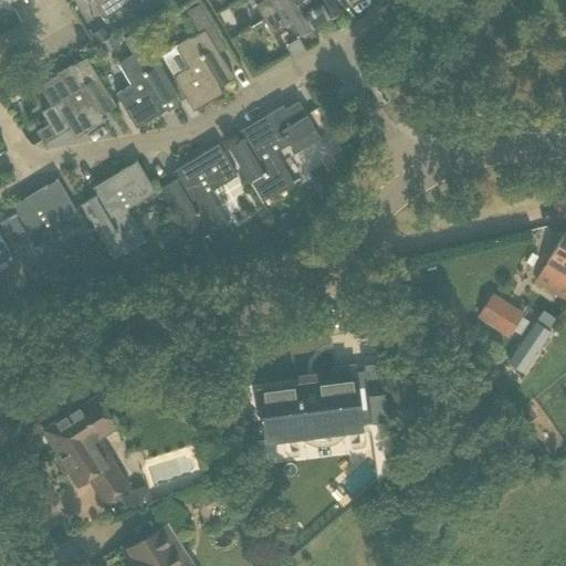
[(0,0),(0,16),(8,30),(21,21),(8,0),(0,0)]
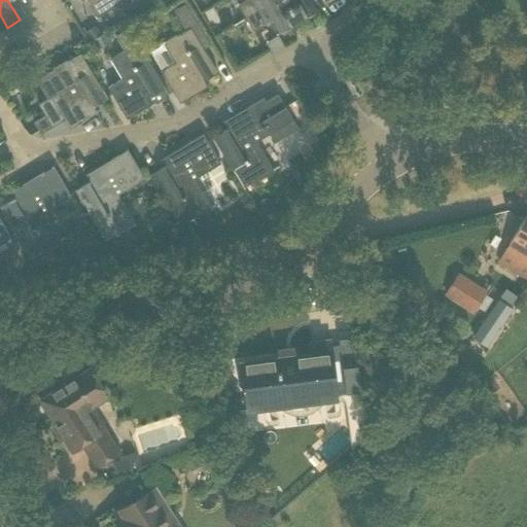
[(88,0),(97,14),(116,3),(120,8),(134,0),(88,0)]
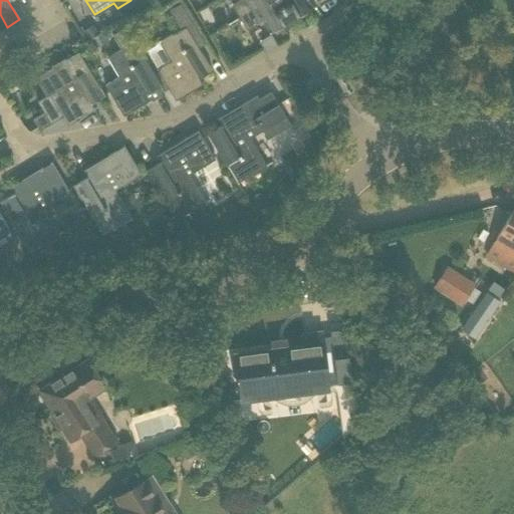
[(268,0),(237,0),(231,4),(240,17),(268,0)]
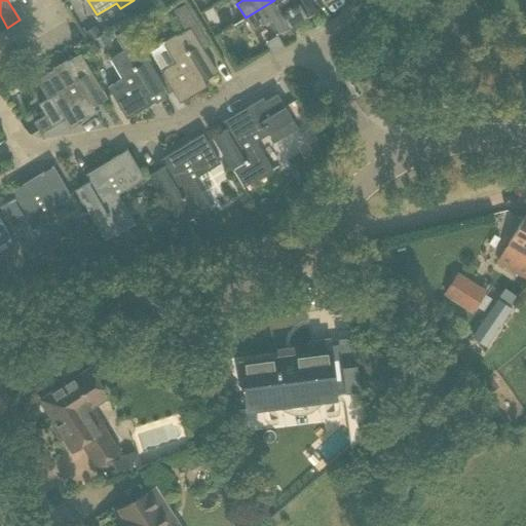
[(268,21),(276,34),(285,29),(289,27),(331,0),(274,0),(246,17),(253,30),(268,21)]
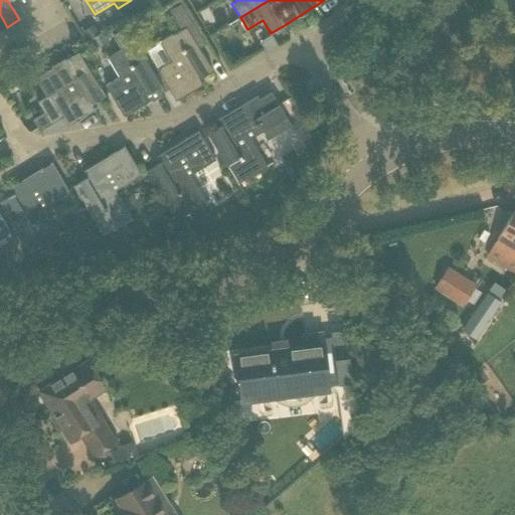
[(193,37),(200,48),(205,44),(181,4),(172,9),(184,28),(187,27),(193,37)]
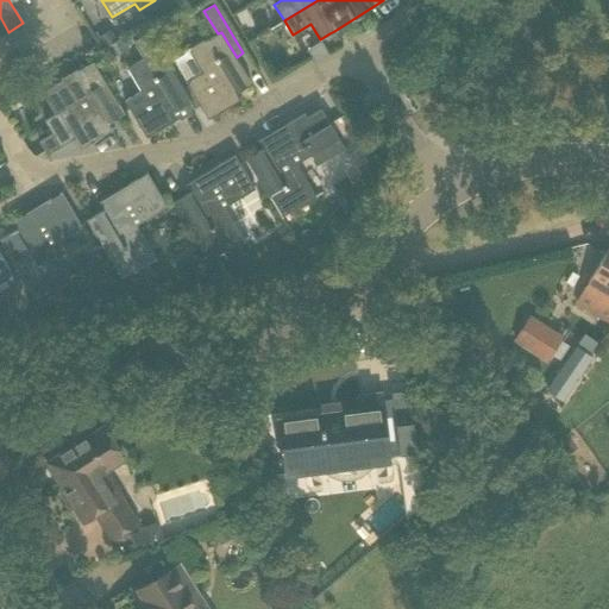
[(105,48),(117,39),(111,30),(99,37),(105,48)]
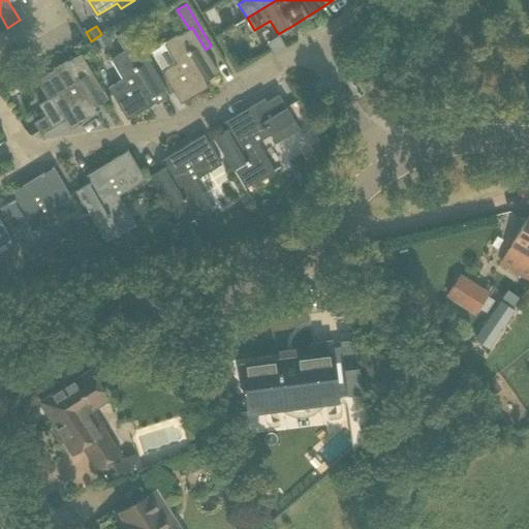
[(290,27),(286,29),(290,36),(294,33),(290,27)]
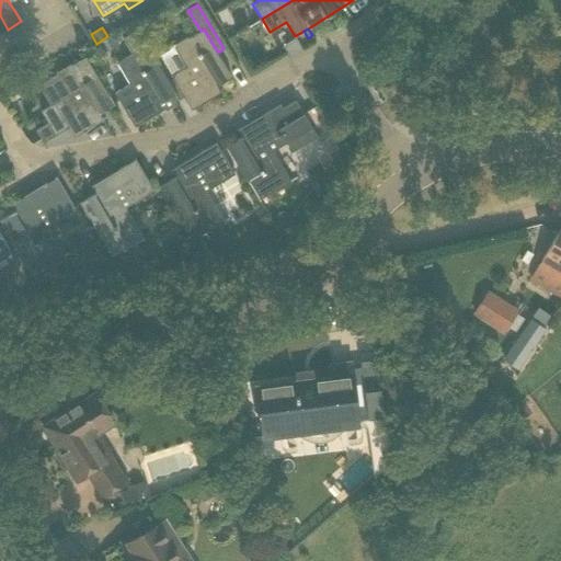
[(213,89),(232,77),(218,53),(210,41),(204,30),(201,31),(175,46),(186,66),(171,75),(192,110),(216,95),(213,89)]
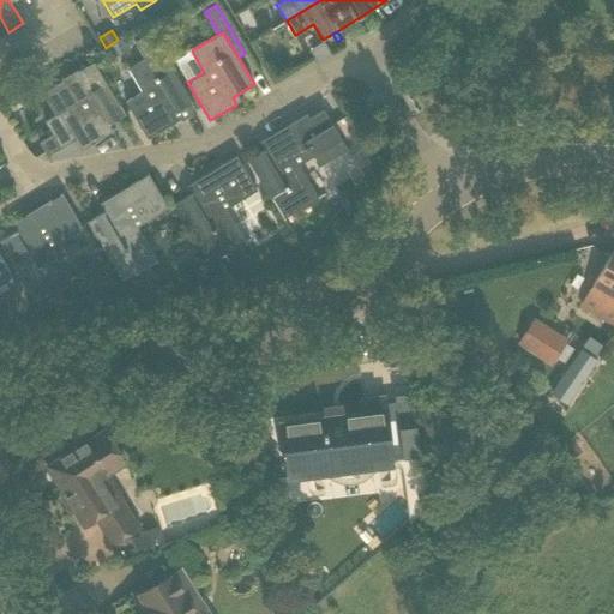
[(125,37),(108,47),(114,58),(131,48),(125,37)]
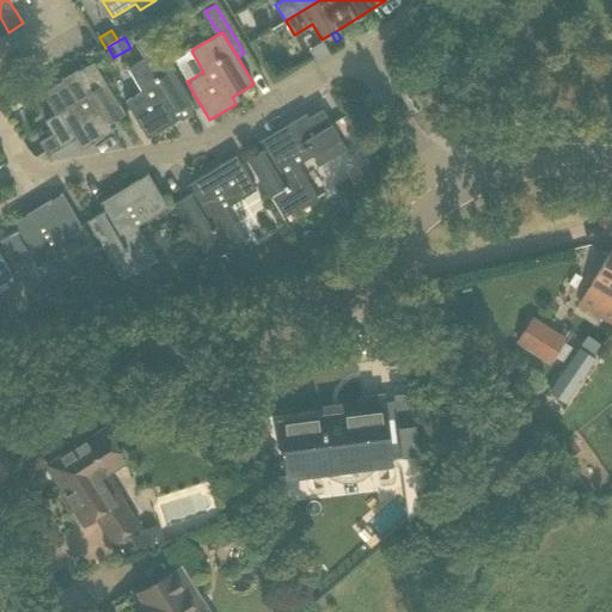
[(170,116),(191,103),(159,48),(128,67),(142,89),(124,99),(147,139),(173,122),(170,116)]
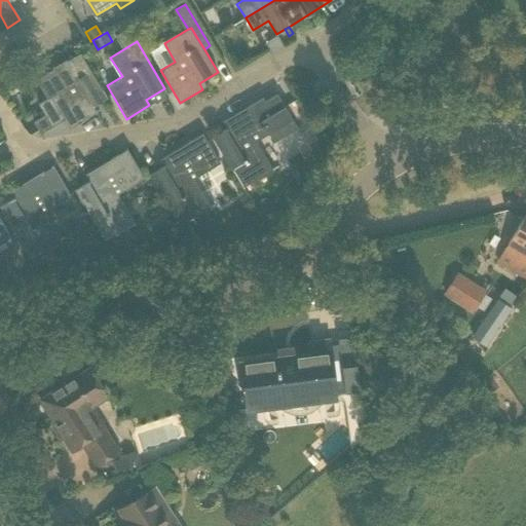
[(89,109),(108,98),(81,53),(55,69),(67,87),(39,104),(52,126),(65,119),(70,128),(92,115),(89,109)]
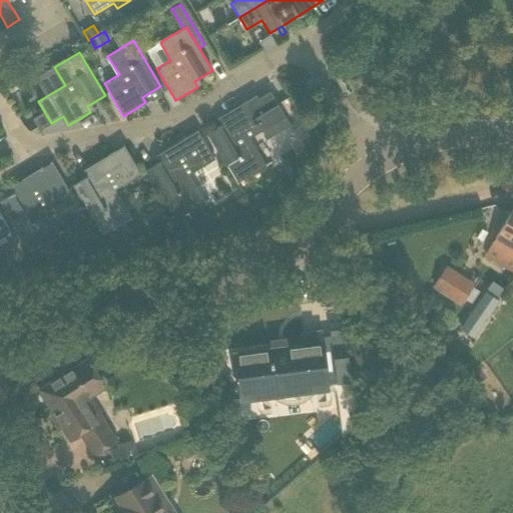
[(226,122),(207,134),(237,183),(266,166),(249,138),(263,130),(268,139),(291,125),(271,91),(259,98),(257,95),(222,115),(226,122)]
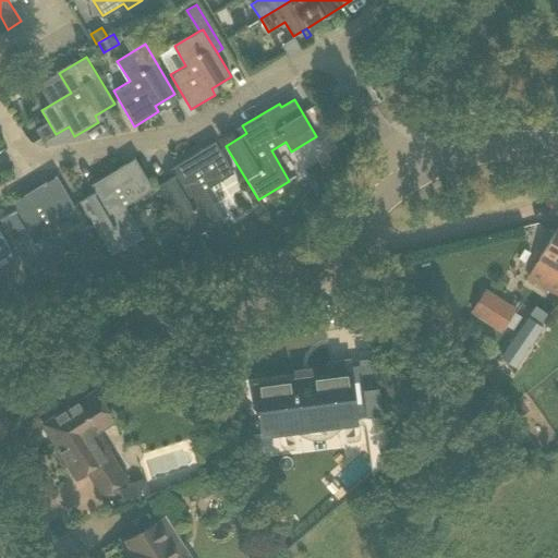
[(233,172),(216,142),(177,166),(181,172),(159,185),(191,239),(222,220),(204,189),(233,172)]
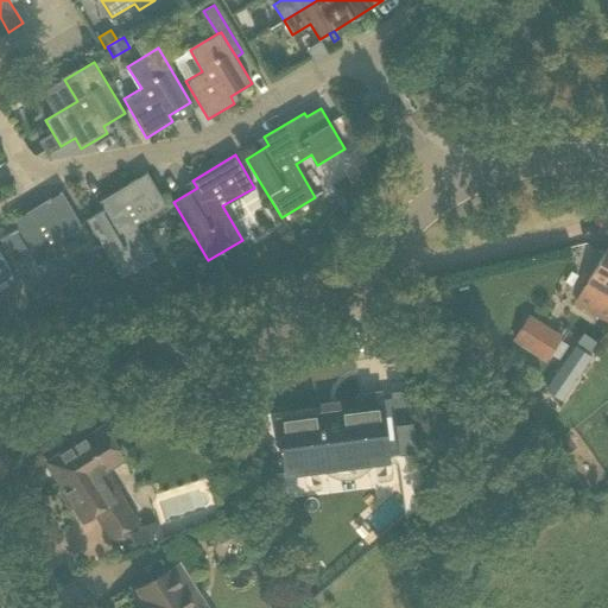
[(147,172),(137,179),(105,197),(109,206),(87,220),(121,277),(154,258),(135,225),(168,206),(147,172)]
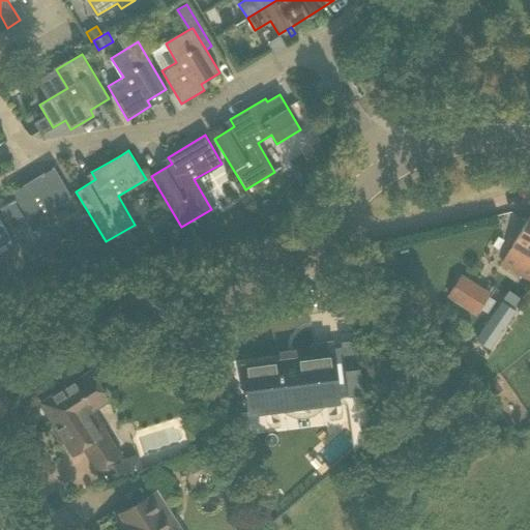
[(21,197),(0,209),(31,261),(60,242),(41,214),(71,197),(54,168),(17,190),(21,197)]
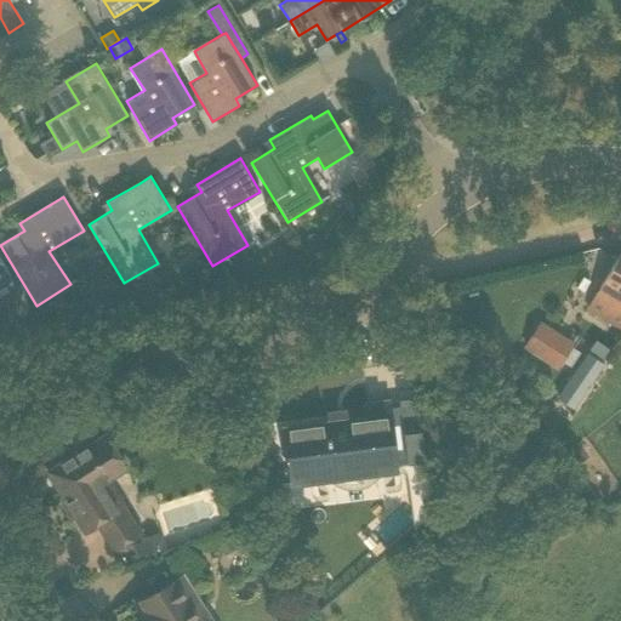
[(620,326),(620,254),(590,308),(620,326)]
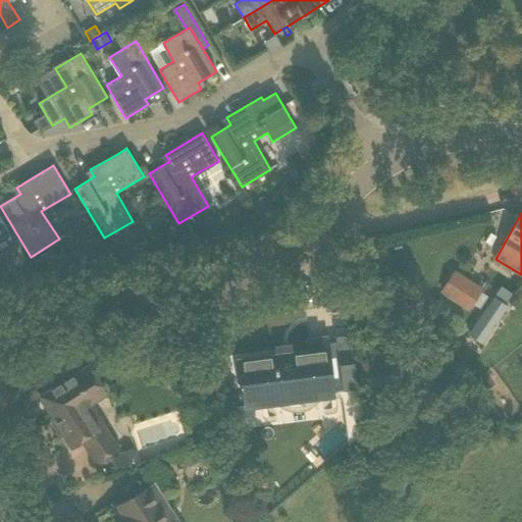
[(0,237),(9,231),(0,217),(0,237)]
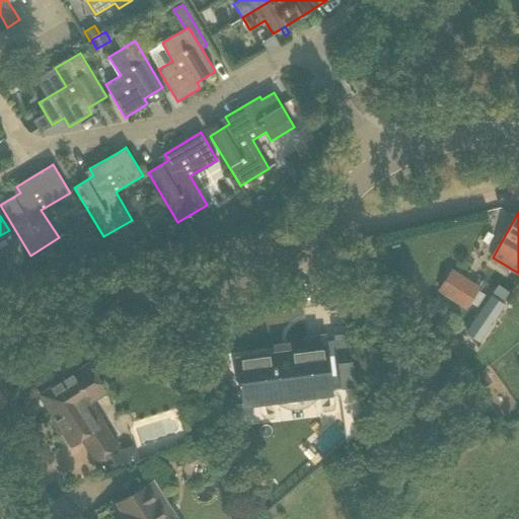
[(483,288),(452,270),(439,289),(467,309),(483,288)]
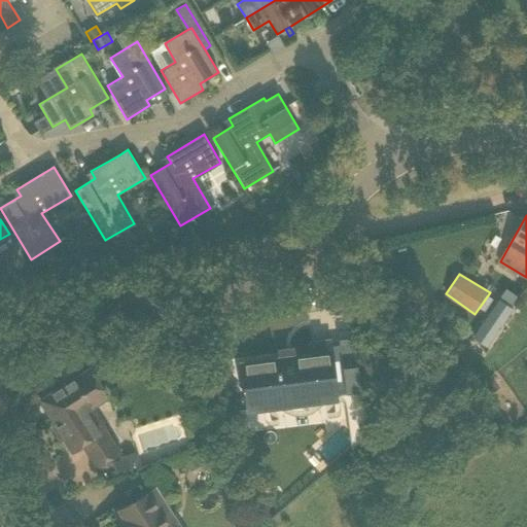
[(517,296),(505,288),(500,296),(512,305),(517,296)]
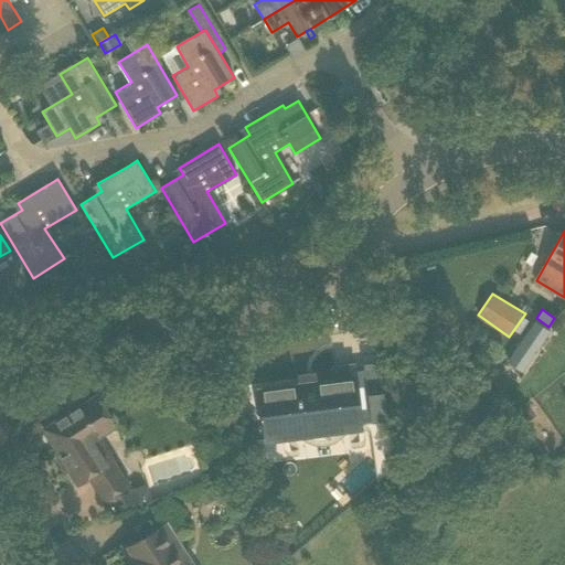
[(537,321),(511,363),(526,372),(552,331),(537,321)]
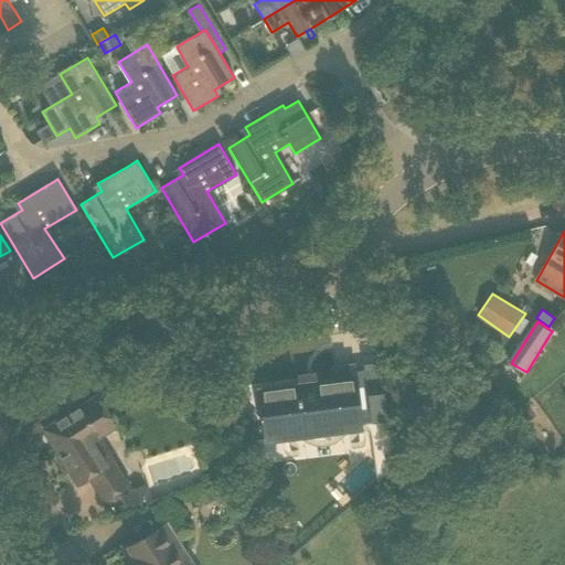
[(363,364),(371,422),(387,419),(384,392),(383,392),(379,362),(363,364)]
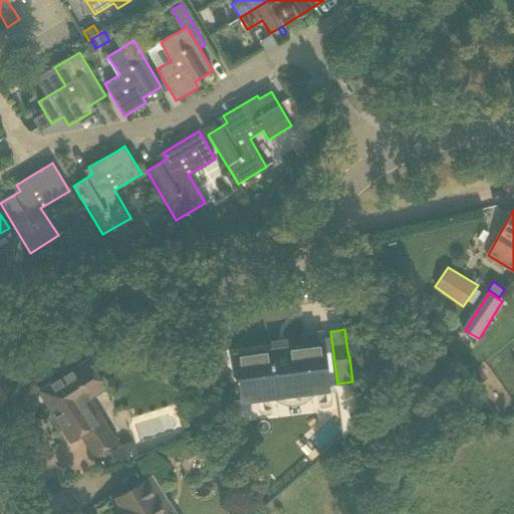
[(240,396),(276,392),(275,386),(309,381),(310,388),(328,386),(321,331),(303,334),(305,347),(276,350),(276,349),(235,354),(240,396)]
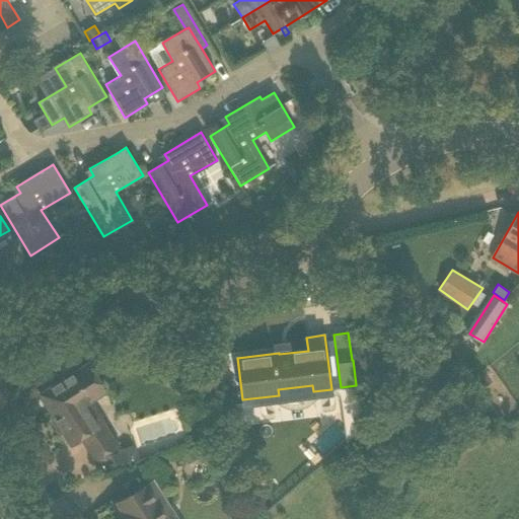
[(89,359),(100,352),(93,341),(82,348),(89,359)]
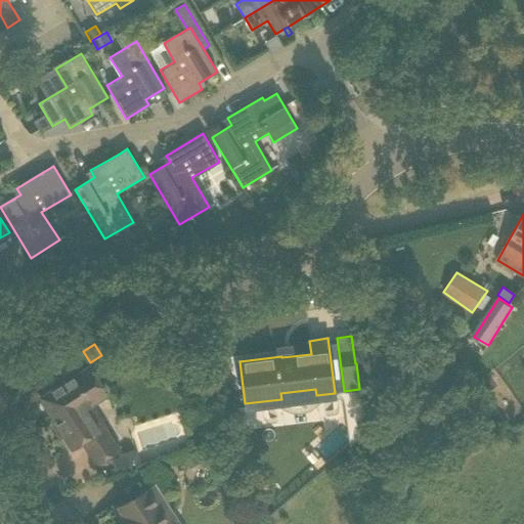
[(107,395),(90,366),(41,397),(72,448),(82,442),(96,465),(119,450),(91,405),(107,395)]
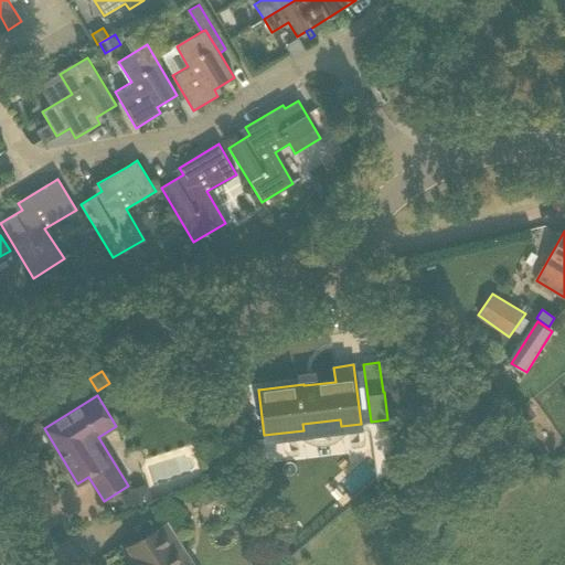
[(132,504),(132,507),(152,501),(147,483),(128,490),(129,493),(121,496),(125,507),(132,504)]
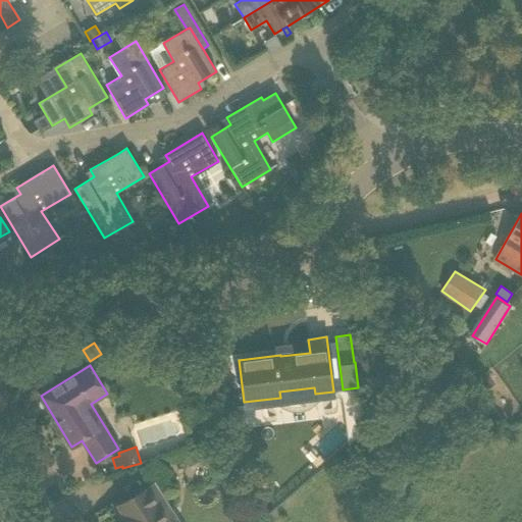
[(199,461),(194,454),(185,459),(189,467),(199,461)]
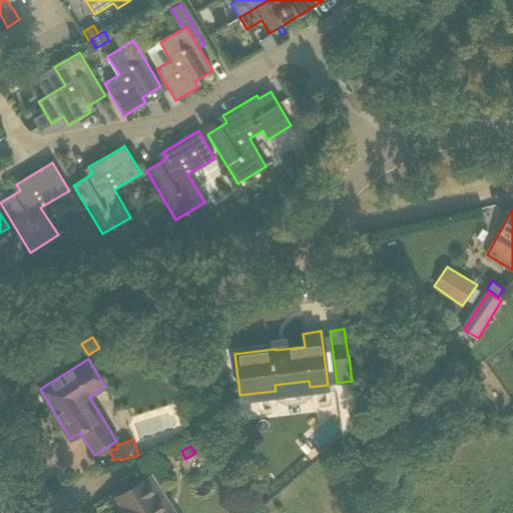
[(165,512),(157,498),(163,494),(152,475),(116,496),(119,501),(113,505),(117,512),(165,512)]
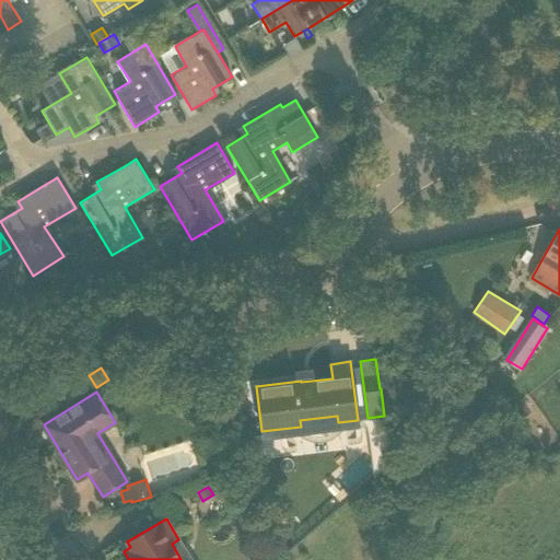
[(6,559),(26,559),(21,549),(6,559)]
